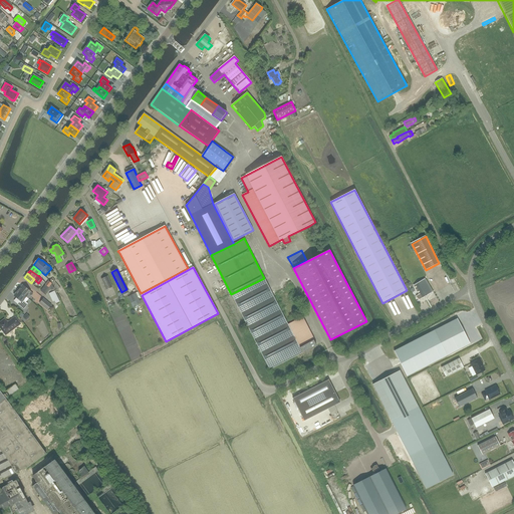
[(112,287),(108,276),(101,279),(106,289),(107,289),(107,290),(109,289),(109,288),(112,287)]
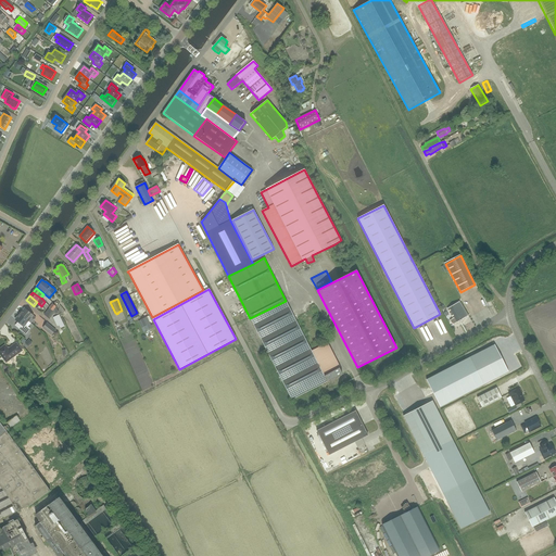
[(286,301),(250,318),(265,346),(264,346),(264,349),(265,349),(266,350),(263,351),(266,358),(269,356),(292,400),(342,374),(327,343),(312,351),(286,301)]
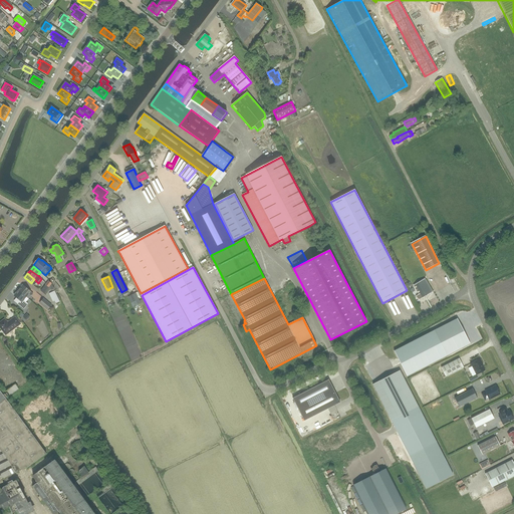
[(414,286),(419,294),(416,296),(419,300),(432,292),(425,279),(416,284),(414,286)]
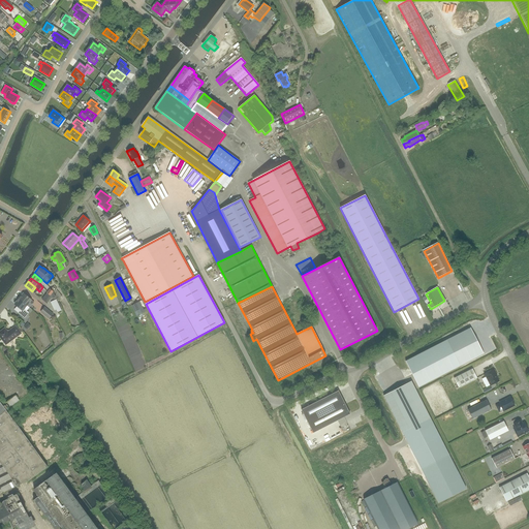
[(54,299),(56,297),(53,291),(50,289),(48,293),(50,296),(53,298),(54,299)]
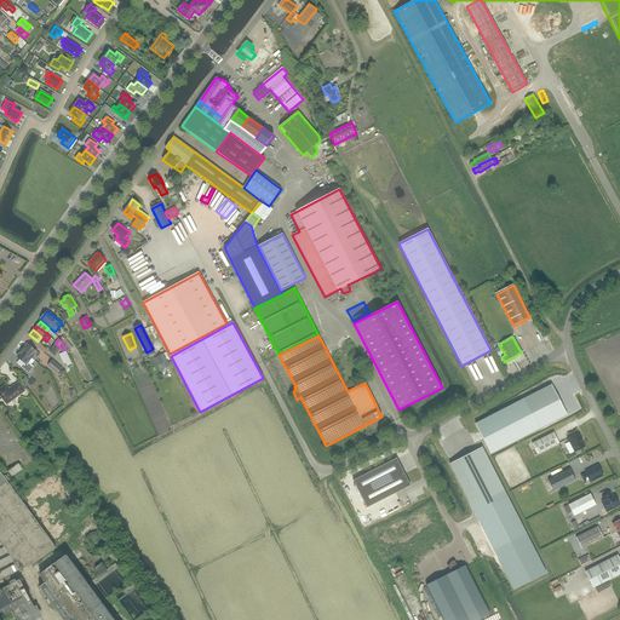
[(28,344),(22,350),(32,359),(35,355),(38,357),(40,355),(28,344)]
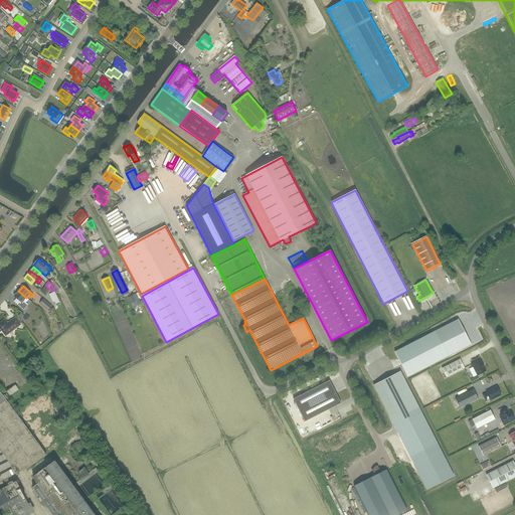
[(51,290),(48,288),(46,286),(42,290),(47,294),(51,290)]
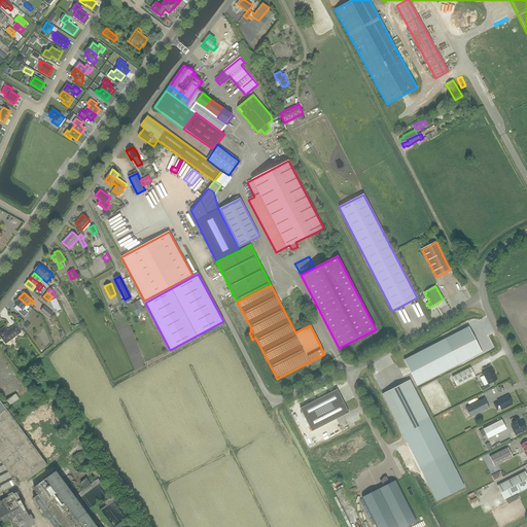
[(25,317),(27,314),(29,312),(25,308),(27,305),(19,297),(14,303),(20,307),(16,310),(25,317)]
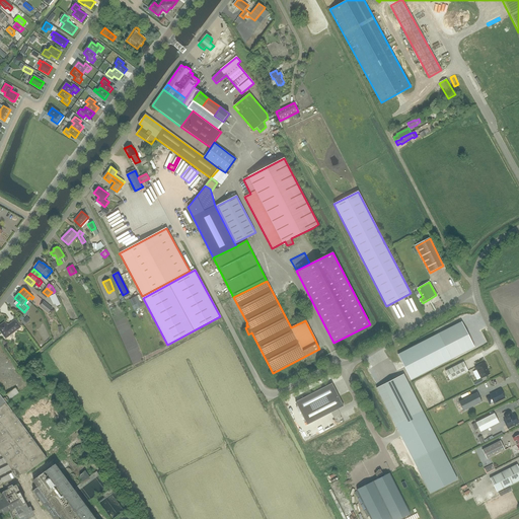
[(55,294),(50,296),(54,305),(55,304),(57,307),(60,305),(55,294)]
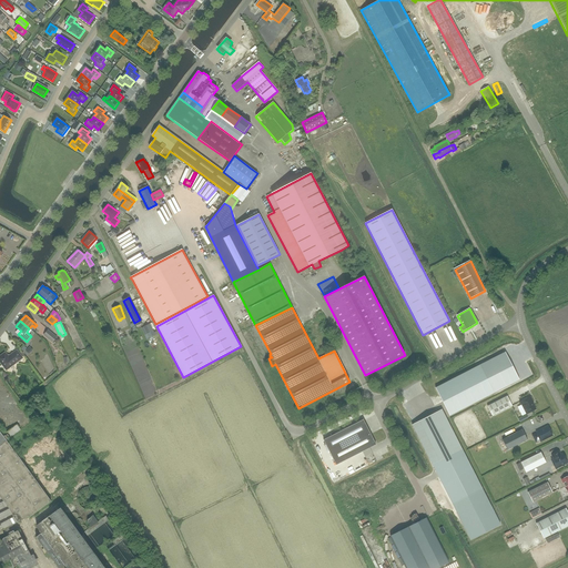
[(155,335),(150,324),(144,327),(149,338),(155,335)]
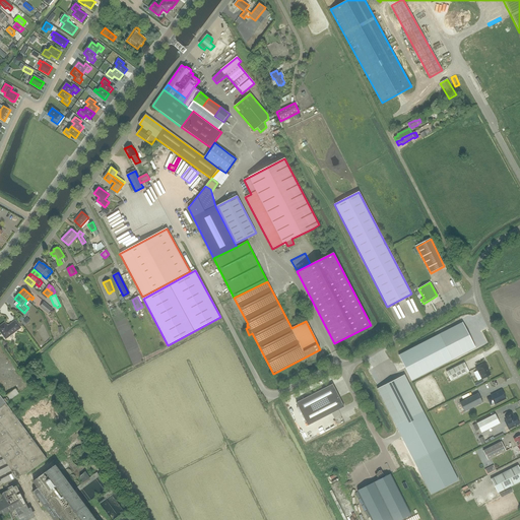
[(40,307),(49,314),(53,309),(44,302),(40,307)]
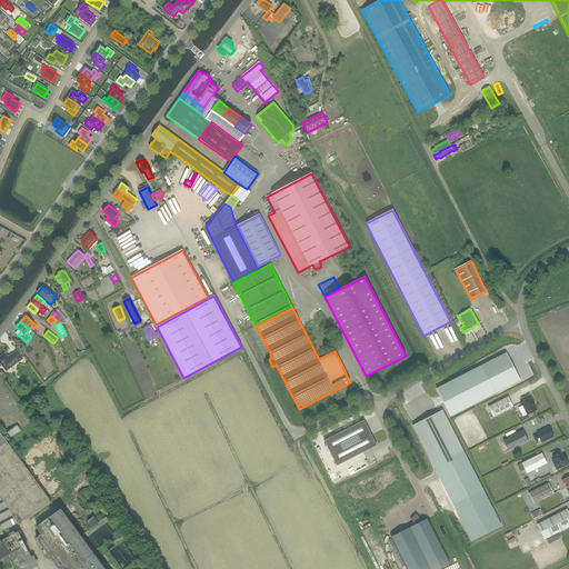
[(6,353),(0,357),(0,361),(7,371),(22,359),(17,351),(9,357),(8,357),(6,353)]
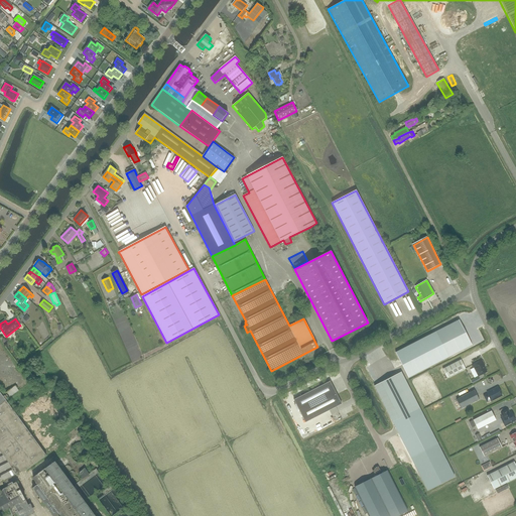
[(436,332),(396,353),(409,378),(449,357),(436,332)]
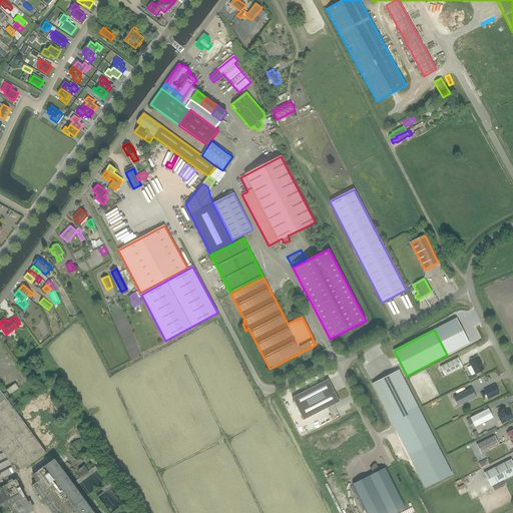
[(463,367),(458,358),(440,367),(445,376),(463,367)]
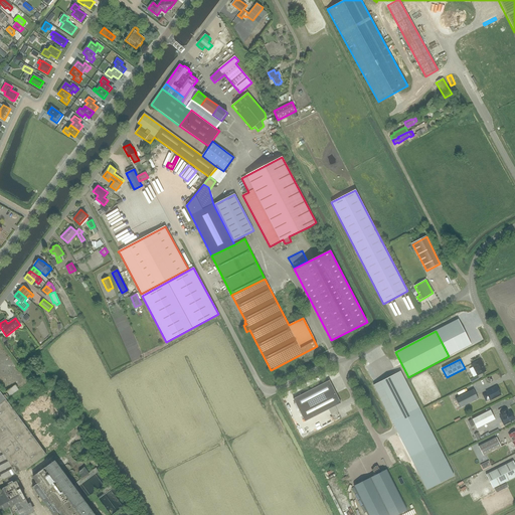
[(484,364),(481,360),(472,364),(478,375),(486,371),(482,365),(484,364)]
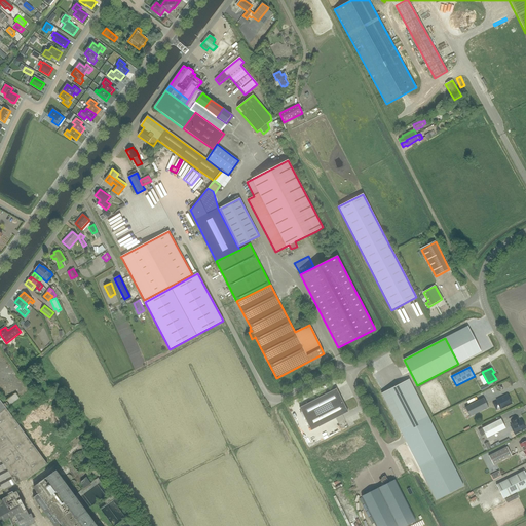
[(409,379),(381,393),(436,500),(463,486),(409,379)]
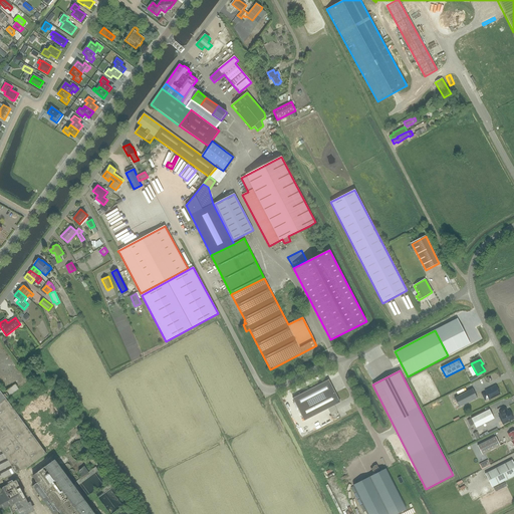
[(304,421),(309,419),(340,403),(329,379),(293,399),(304,421)]
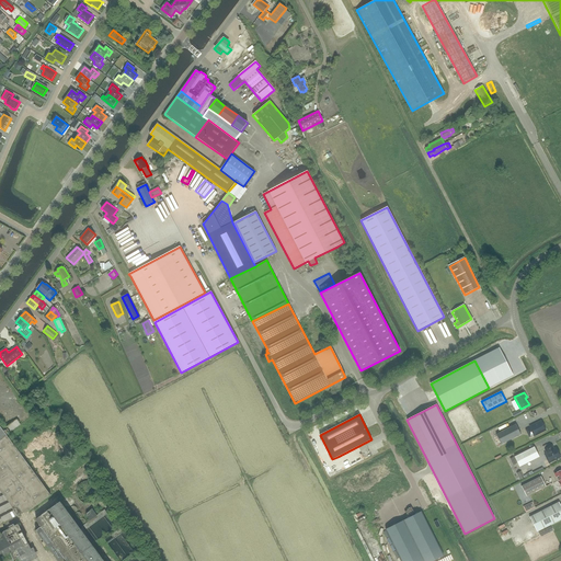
[(19,419),(7,425),(10,431),(22,425),(19,419)]
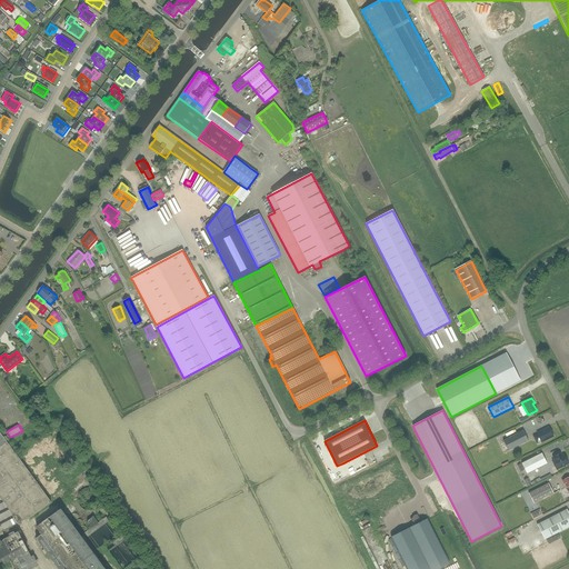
[(549,428),(537,433),(541,442),(553,436),(549,428)]
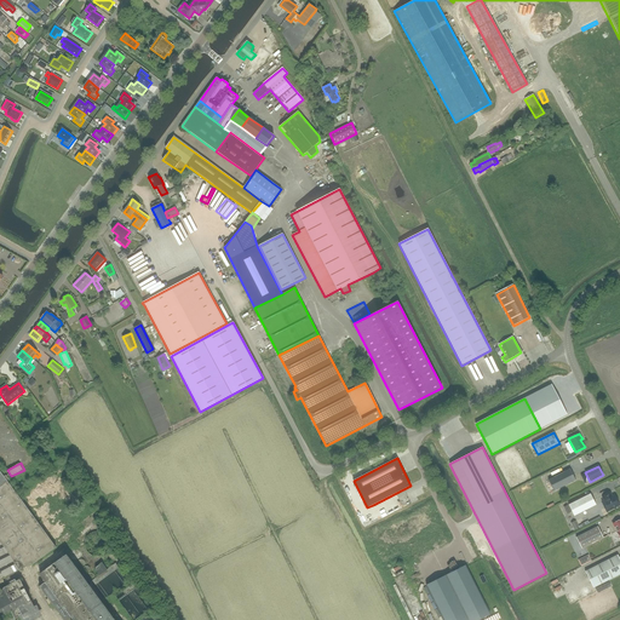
[(570,469),(549,480),(554,492),(575,480),(570,469)]
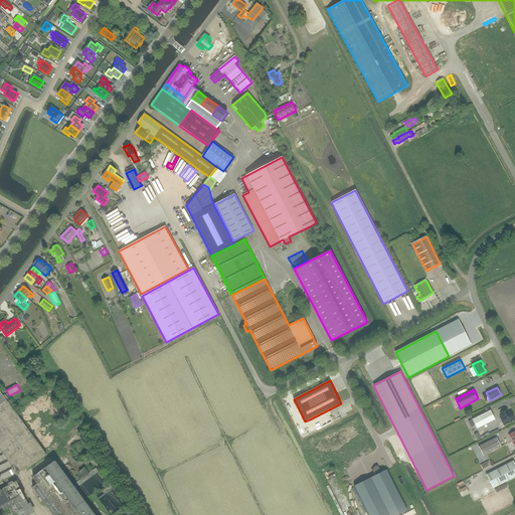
[(47,455),(0,390),(0,512),(9,507),(11,510),(1,514),(13,514),(16,512),(17,514),(28,514),(35,512),(30,503),(28,504),(17,482),(14,483),(13,481),(9,483),(9,485),(0,490),(0,482),(16,474),(26,469),(27,470),(47,455)]
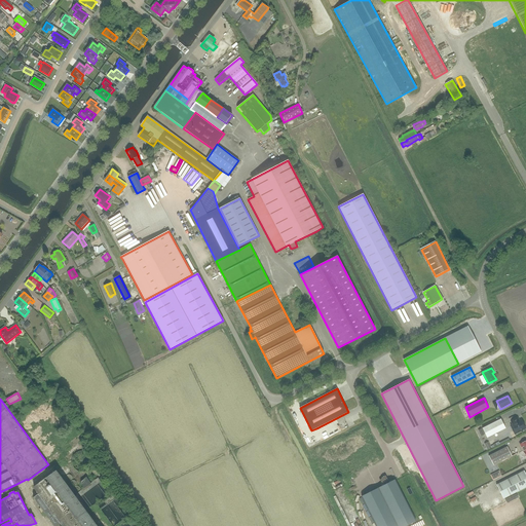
[(460,405),(455,407),(461,420),(466,417),(460,405)]
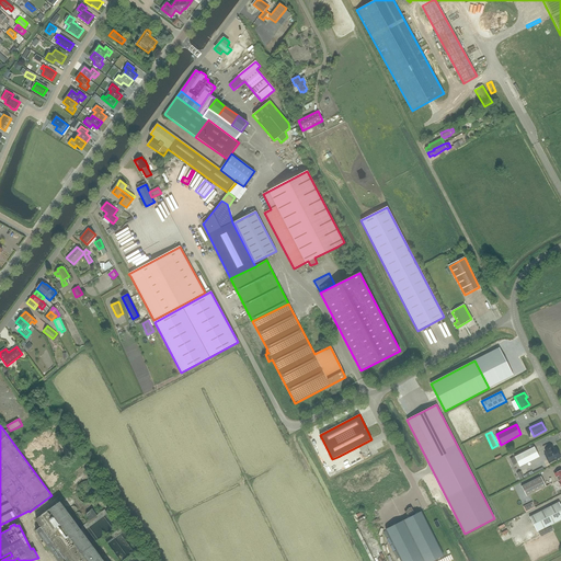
[(552,446),(545,449),(547,454),(545,455),(549,462),(560,457),(557,448),(554,449),(552,446)]
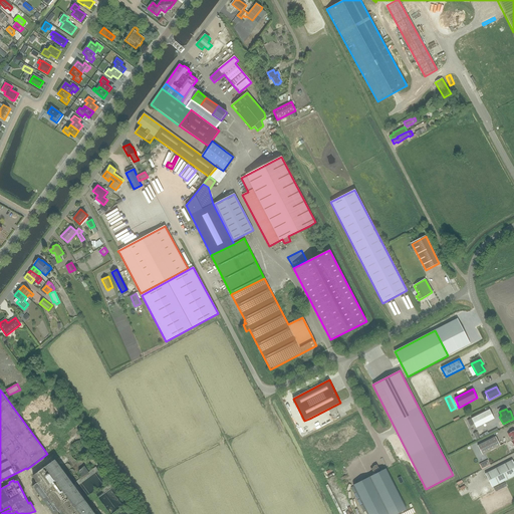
[(490,410),(471,419),(476,428),(494,419),(490,410)]
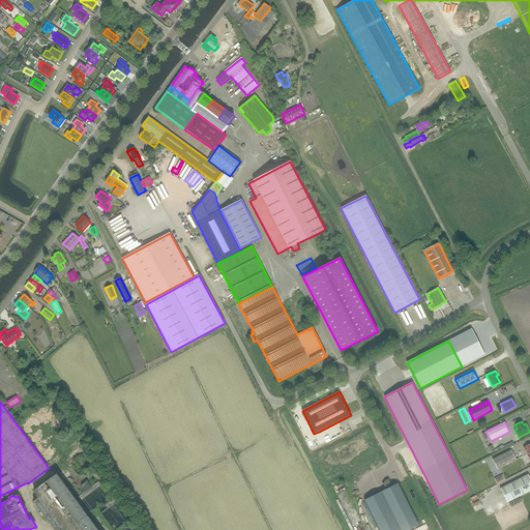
[(511,450),(493,460),(497,469),(516,460),(511,450)]
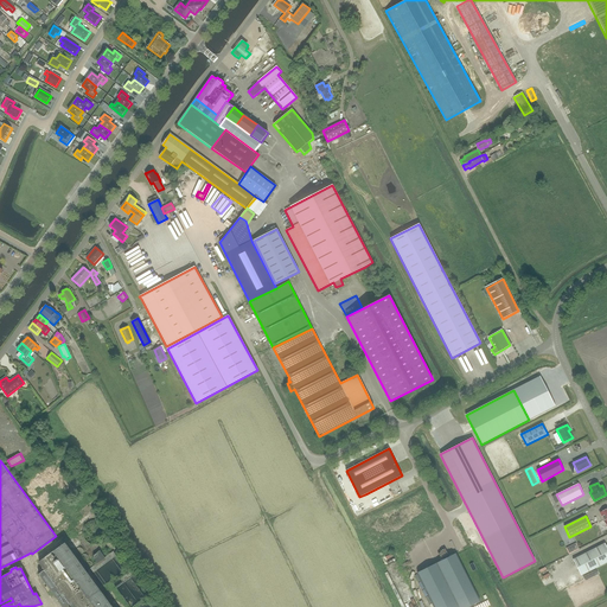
[(112,606),(65,542),(39,562),(44,569),(38,574),(63,606),(112,606)]
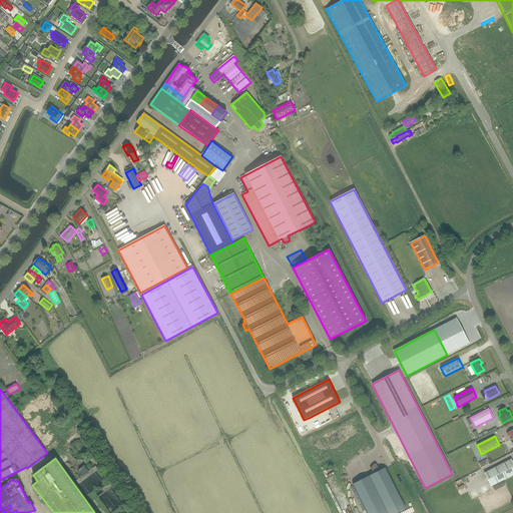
[(512,462),(511,459),(484,473),(491,487),(512,475),(512,462)]
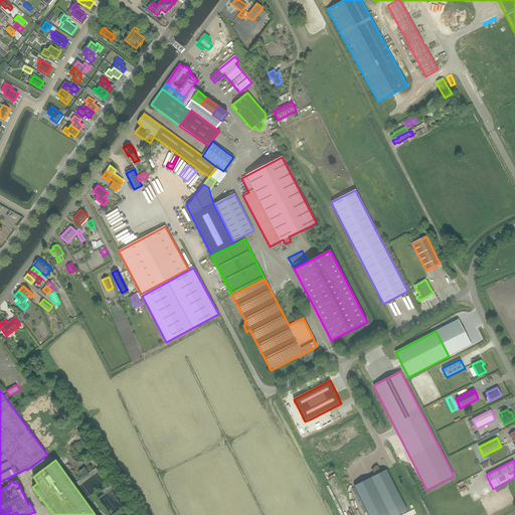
[(79,471),(79,474),(82,478),(90,473),(84,468),(79,471)]
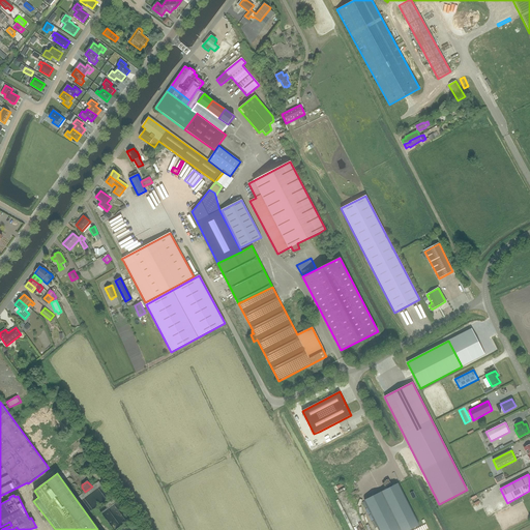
[(399,483),(381,492),(400,529),(409,529),(419,525),(399,483)]
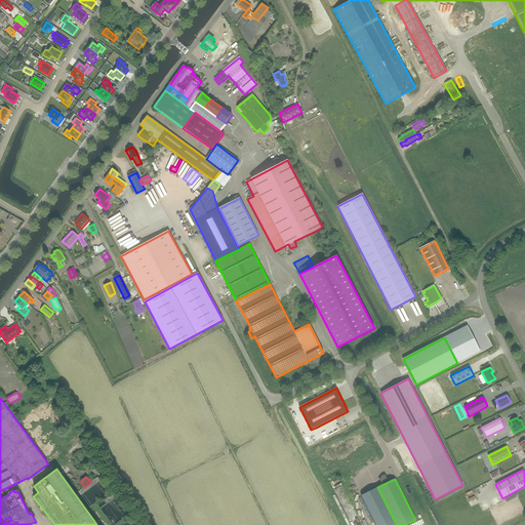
[(396,524),(377,487),(361,495),(375,524),(396,524)]
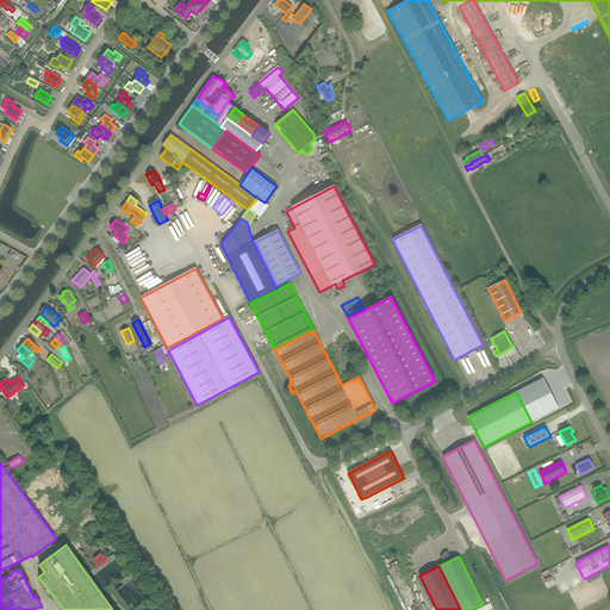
[(589,583),(601,577),(599,573),(586,579),(589,583)]
